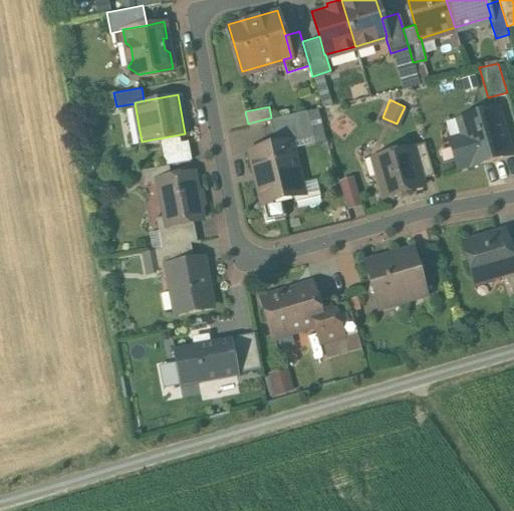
[(496,106),(458,118),(463,135),(450,139),(458,166),(471,162),(472,164),(510,153),(496,106)]
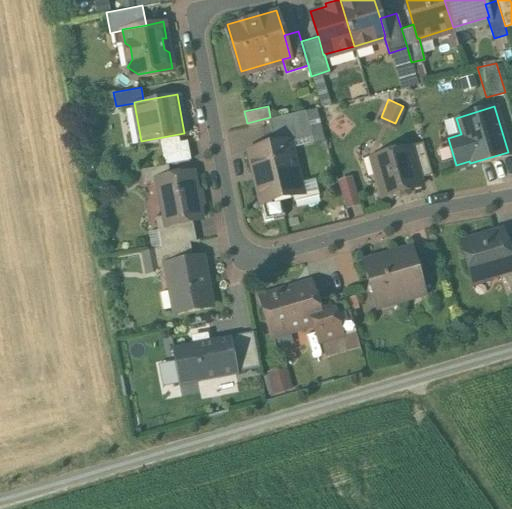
[(305,109),(270,117),(276,142),(289,139),(289,140),(311,135),(305,109)]
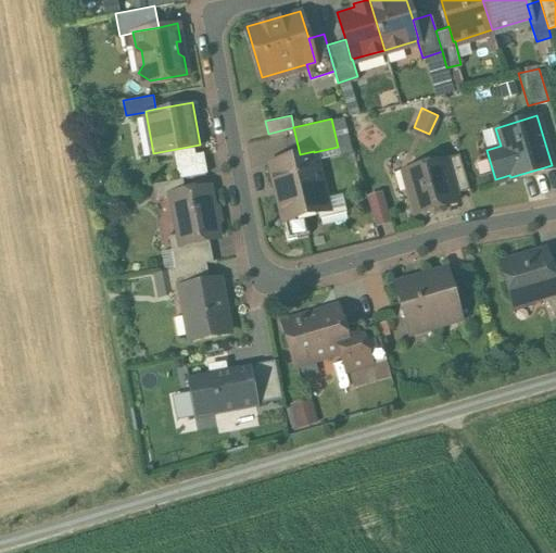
[(300,154),(269,162),(283,220),(318,211),(325,200),(314,152),(314,151),(300,154)]
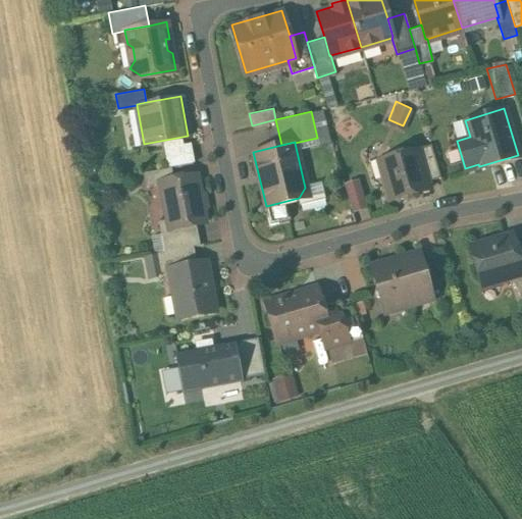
[(430,143),(416,148),(416,149),(417,148),(426,179),(440,176),(430,143)]
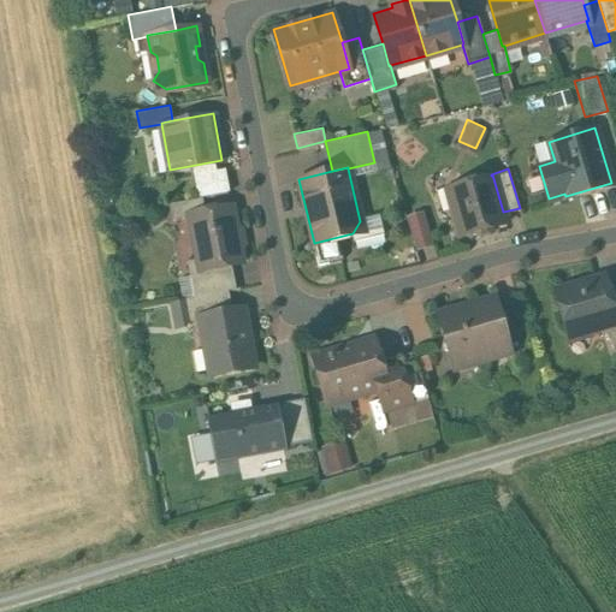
[(491,176),(455,185),(457,192),(451,203),(461,235),(475,230),(480,232),(489,230),(491,225),(505,221),(503,212),(492,174),(491,176)]
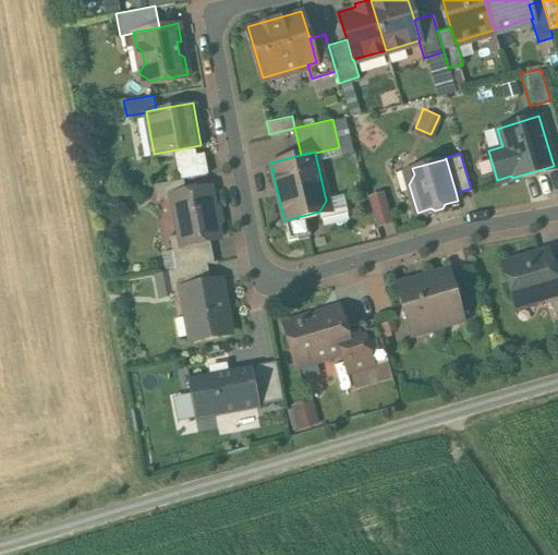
[(208,186),(172,193),(180,232),(182,243),(208,238),(207,231),(216,229),(216,224),(219,219),(217,206),(211,204),(208,186)]
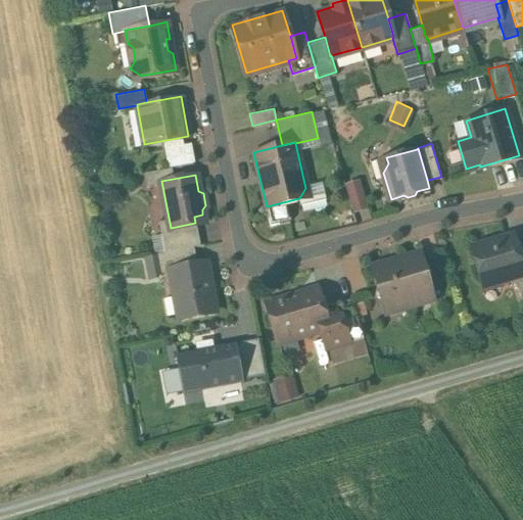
[(360,176),(344,179),(350,208),(366,205),(360,176)]
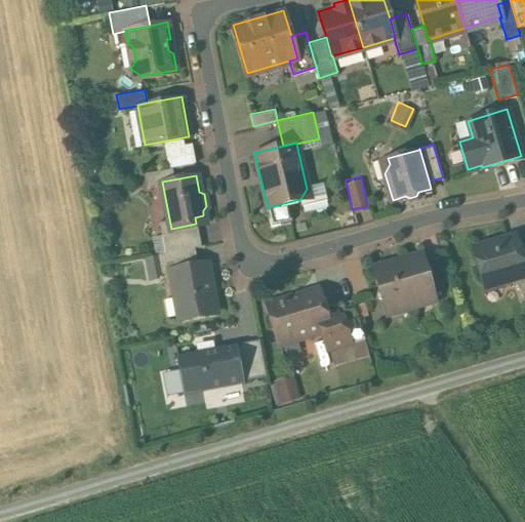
[(196,224),(171,229),(169,218),(159,221),(165,251),(194,246),(201,245),(196,224)]
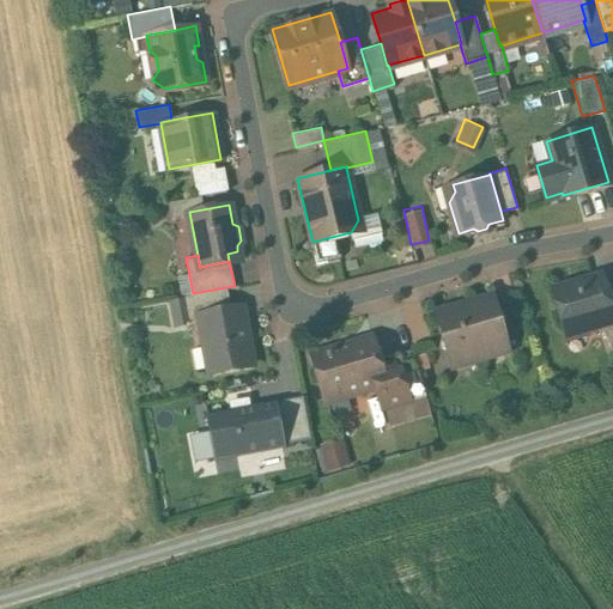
[(601,273),(552,287),(564,330),(586,324),(587,327),(602,323),(612,320),(612,315),(612,310),(601,273)]
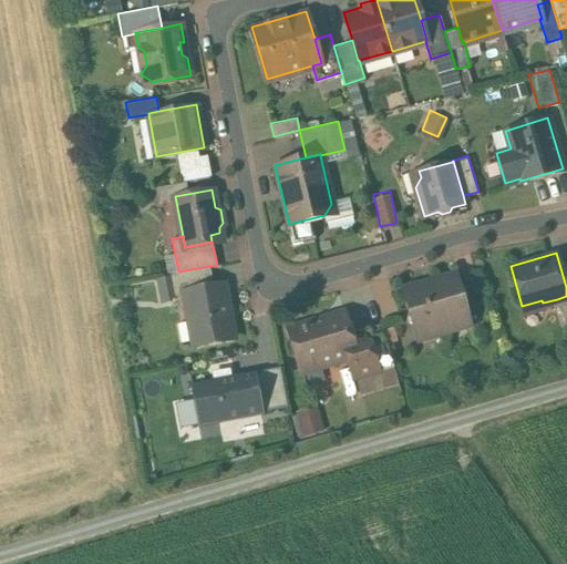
[(178,272),(168,274),(173,295),(184,293),(184,291),(214,286),(209,266),(178,272)]
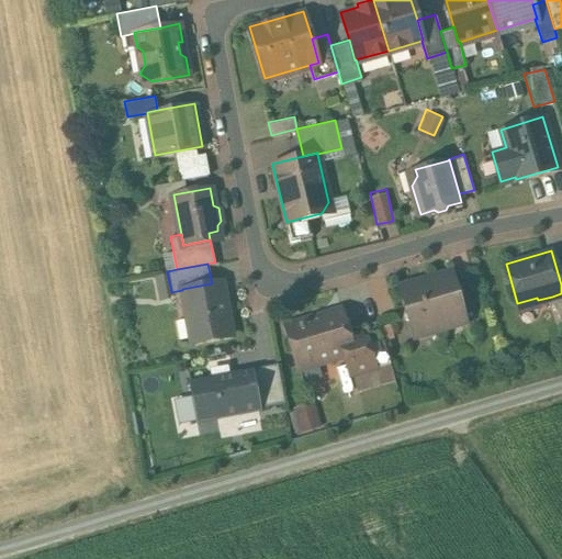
[(434,274),(416,279),(400,284),(405,305),(403,316),(409,320),(414,336),(445,326),(445,327),(465,321),(450,269),(434,275),(434,274)]
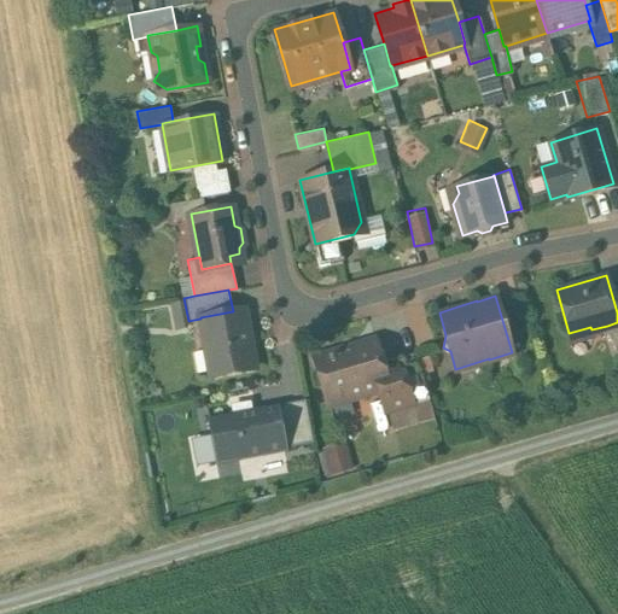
[(233,311),(200,317),(200,319),(211,374),(254,366),(243,309),(233,311)]
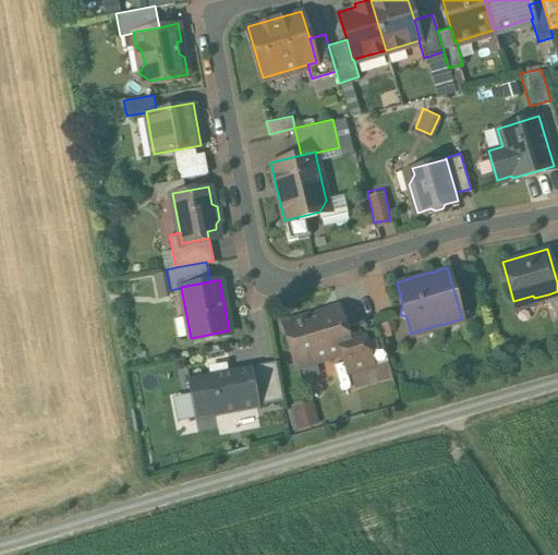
[(557,282),(557,287),(557,291),(548,294),(556,318),(557,317),(557,282)]
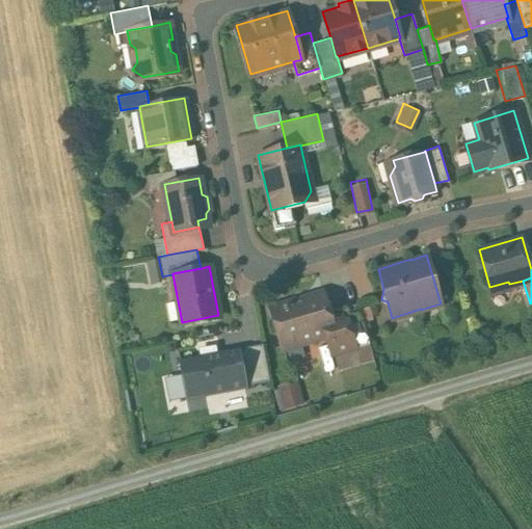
[(322,292),(270,308),(282,347),(327,334),(334,332),(329,317),(322,292)]
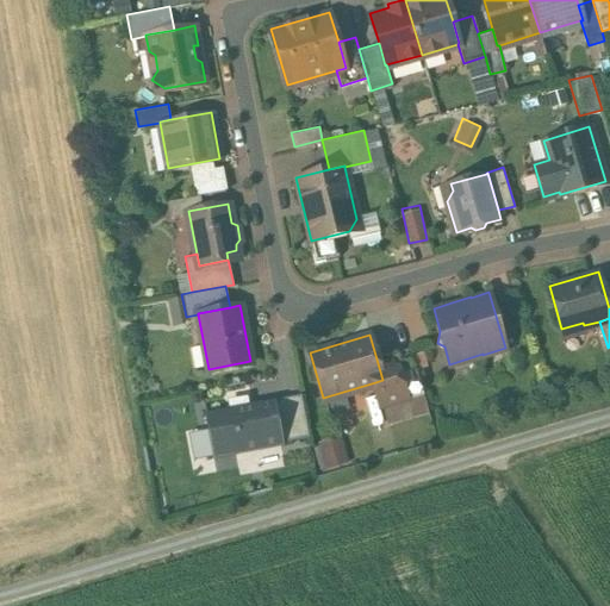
[(412,353),(378,363),(383,380),(375,382),(381,404),(423,392),(412,353)]
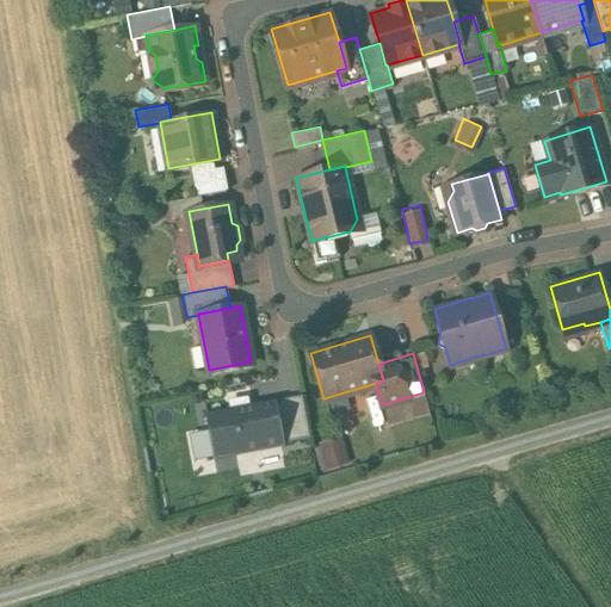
[(302,394),(276,398),(284,441),(309,435),(302,394)]
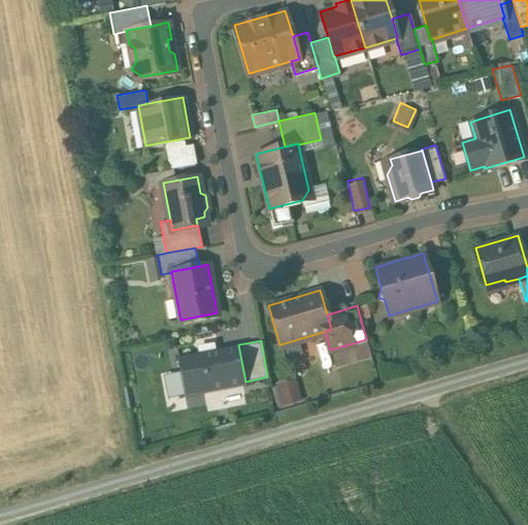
[(238,345),(213,349),(212,343),(199,346),(200,352),(177,356),(185,395),(245,384),(245,382),(238,345)]
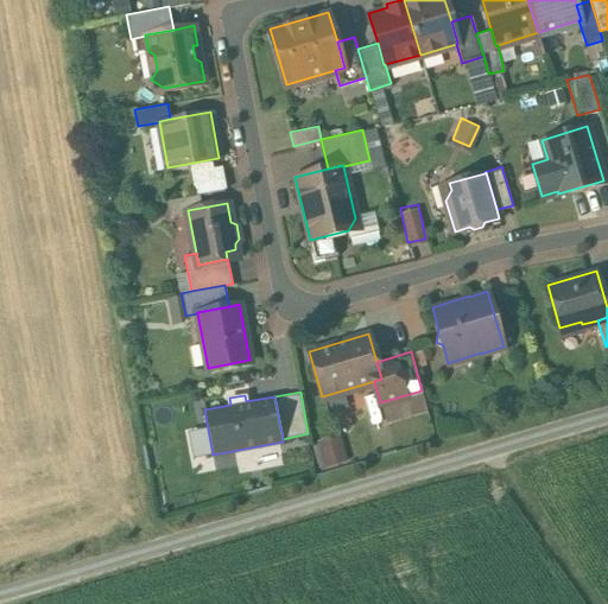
[(316,434),(320,462),(344,458),(340,431),(316,434)]
